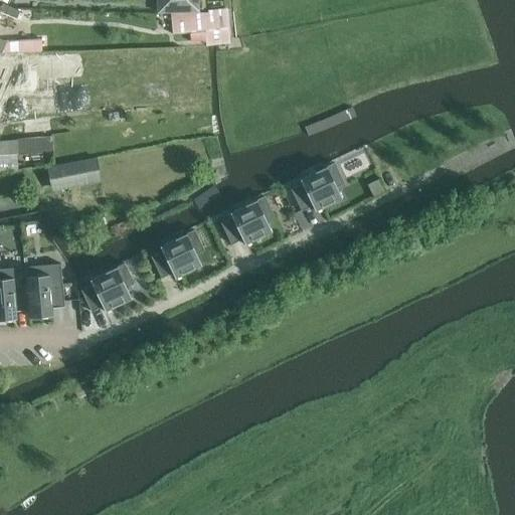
[(156,0),(157,12),(198,11),(197,0),(156,0)]
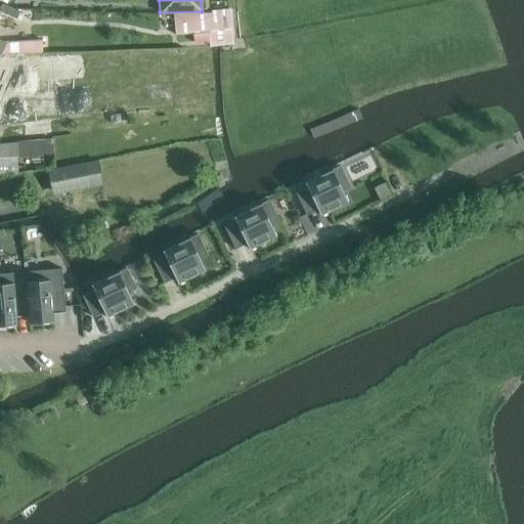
[(3,5),(2,7),(0,6),(0,12),(16,19),(19,11),(3,5)]
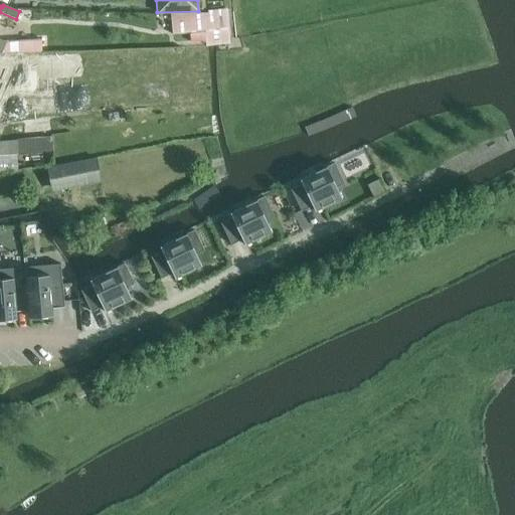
[(206,46),(218,45),(229,44),(226,9),(208,10),(208,13),(178,16),(178,21),(180,34),(205,31),(206,46)]
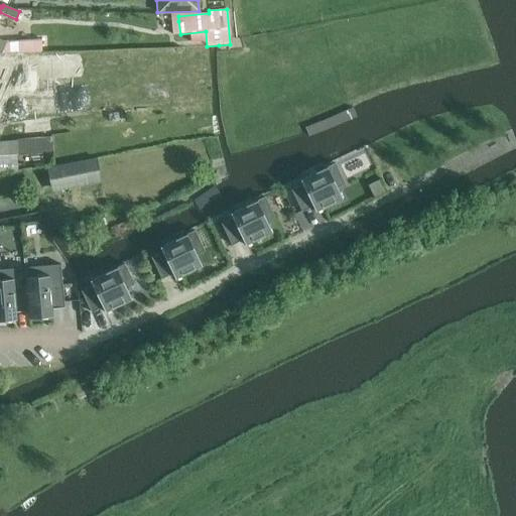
[(4,40),(0,38),(0,50),(2,52),(42,50),(41,38),(4,40)]
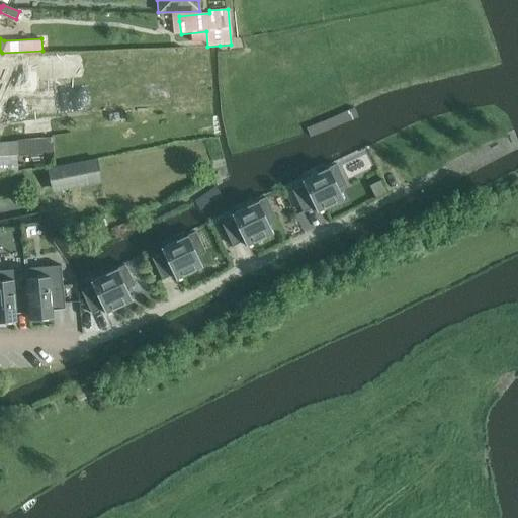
[(29,71),(28,55),(1,56),(2,73),(29,71)]
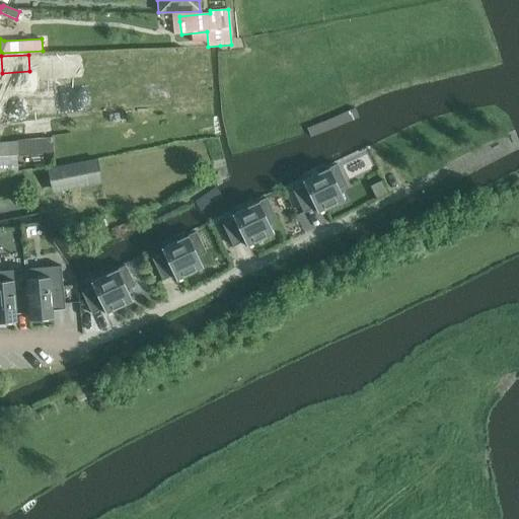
[(50,115),(90,110),(88,90),(47,94),(50,115)]
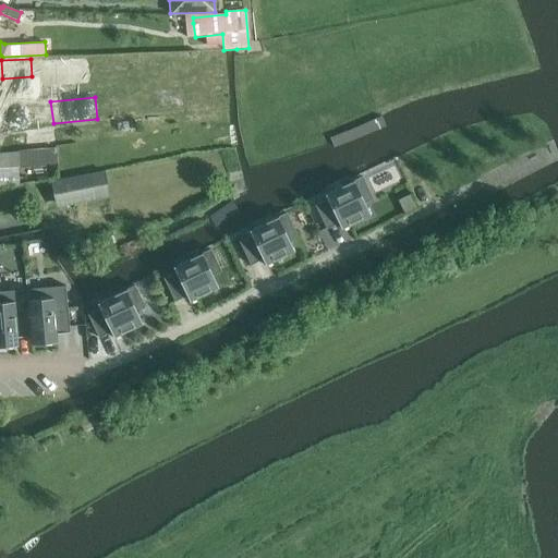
[(56,148),(19,153),(0,153),(0,185),(19,184),(16,167),(20,167),(19,164),(57,159),(56,148)]
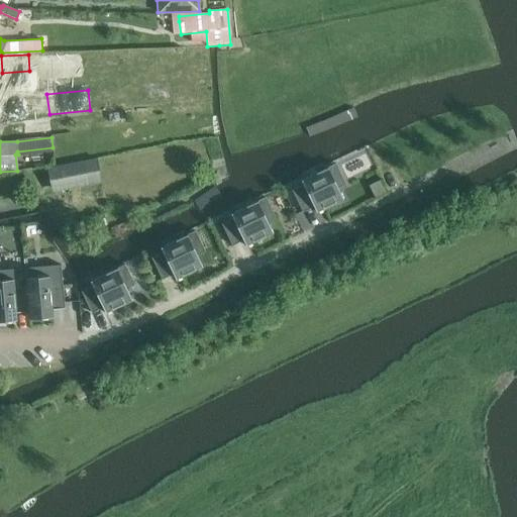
[(102,184),(97,160),(48,169),(53,193),(102,184)]
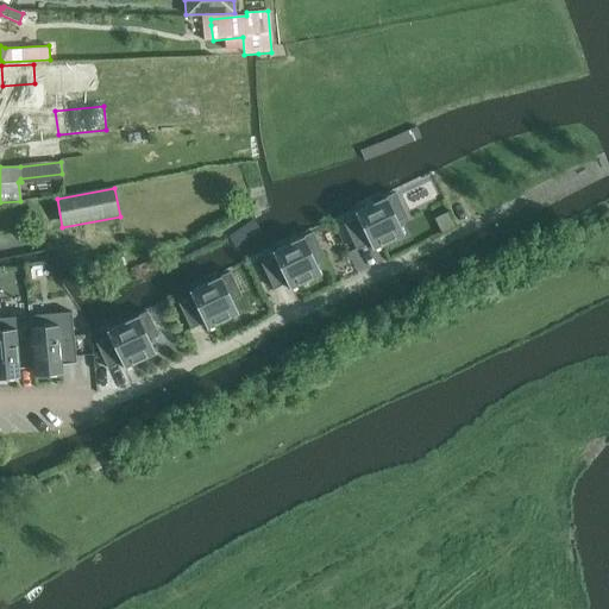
[(356,212),(359,218),(346,224),(358,250),(371,243),(375,250),(406,234),(399,221),(408,217),(397,192),(356,212)]
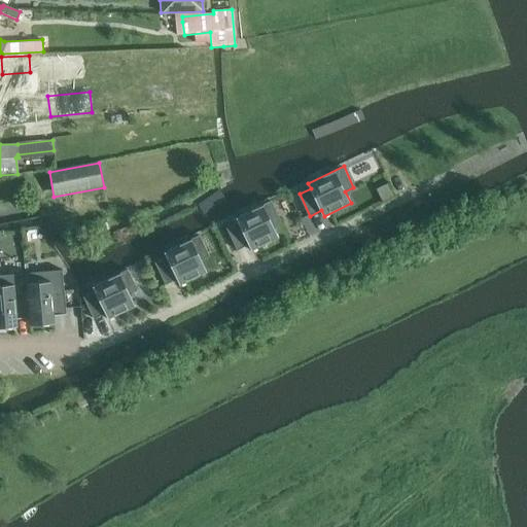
[(249,245),(252,250),(279,237),(273,225),(282,221),(272,201),(237,217),(239,222),(227,227),(239,250),(249,245)]
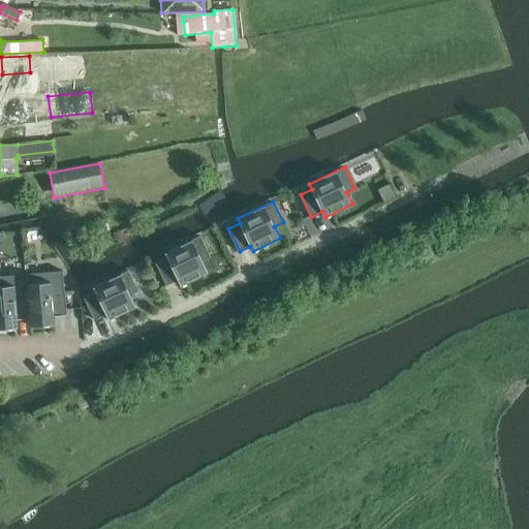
[(201,260),(210,256),(200,236),(164,252),(167,257),(156,263),(166,285),(178,280),(180,285),(208,273),(201,260)]
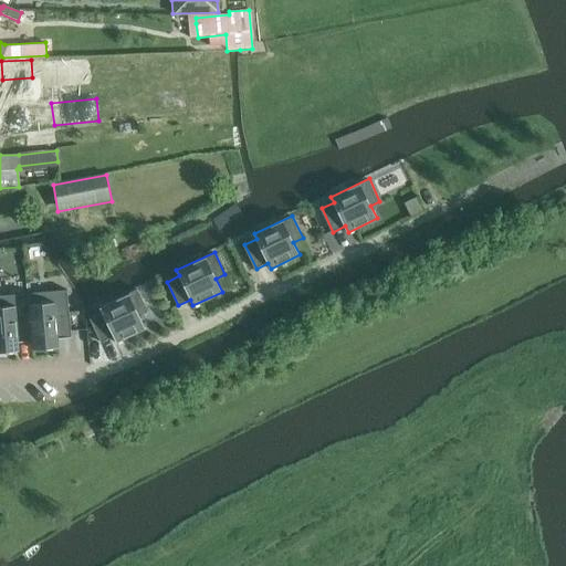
[(113,336),(116,342),(145,328),(138,315),(148,312),(137,289),(100,307),(102,313),(90,318),(102,343),(113,336)]
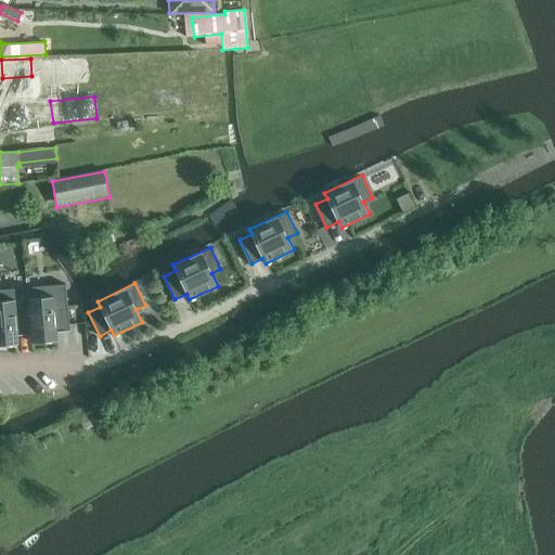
[(66,284),(27,287),(27,295),(29,309),(31,335),(31,343),(57,340),(57,333),(71,332),(66,284)]
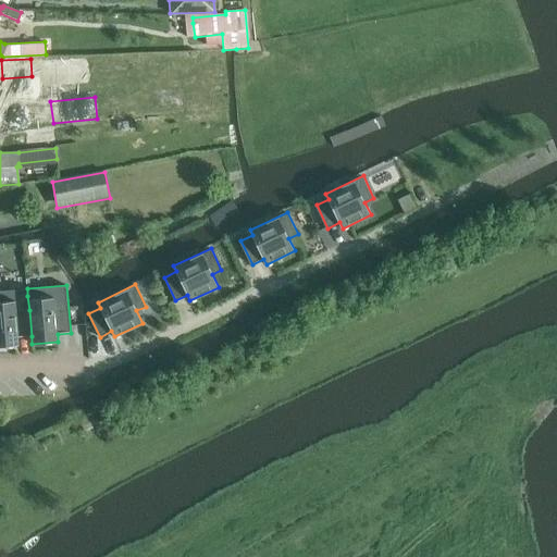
[(27,296),(27,288),(0,291),(0,346),(19,345),(19,337),(32,336),(29,310),(27,296)]
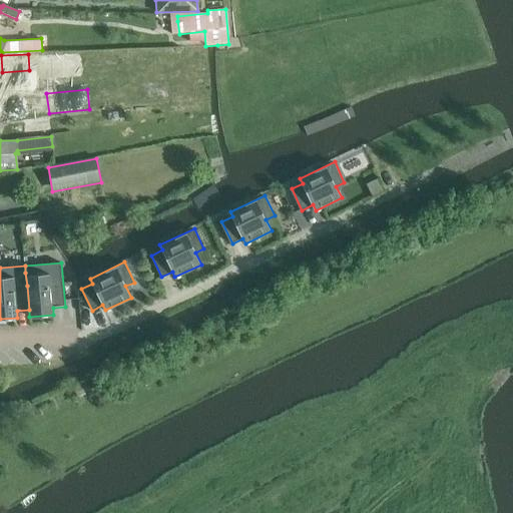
[(88,381),(73,386),(78,397),(92,391),(88,381)]
